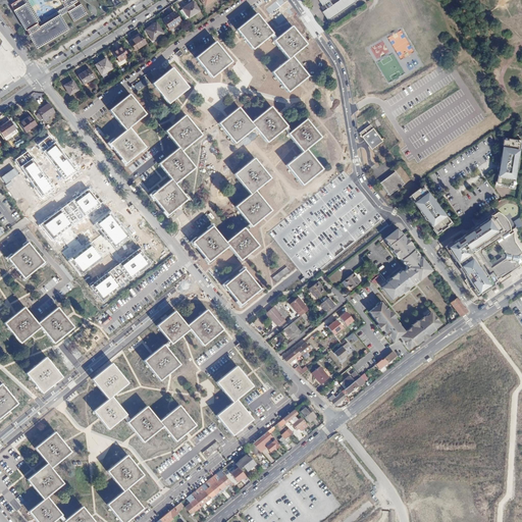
[(22,0),(17,0),(11,4),(37,48),(68,29),(60,15),(40,28),(22,0)]
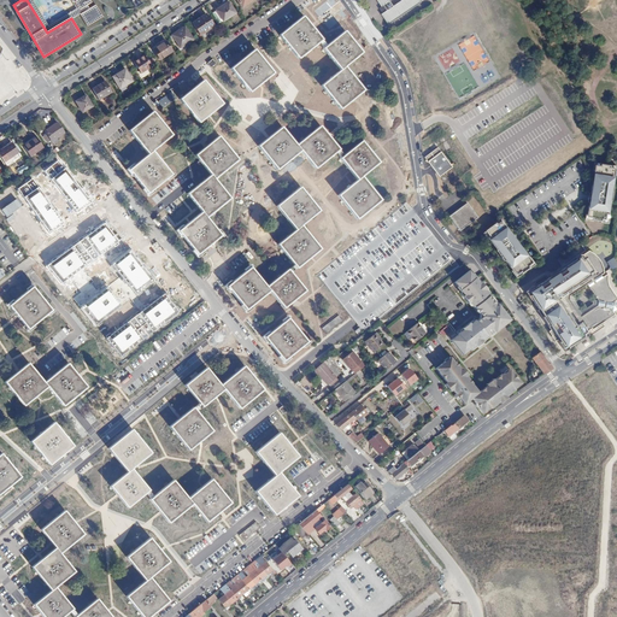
[(72,0),(71,1),(77,10),(81,7),(82,11),(77,13),(86,27),(101,17),(94,4),(87,7),(86,5),(89,1),(88,0),(72,0)]
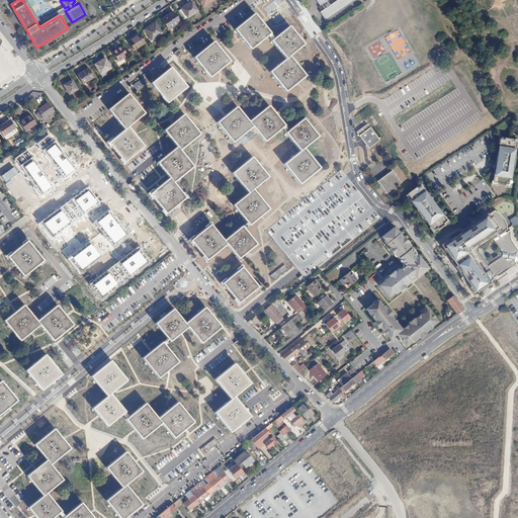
[(323,0),(326,5),(320,9),(325,17),(350,0),(333,0),(331,2),(329,0),(319,0),(321,2),(323,0)]
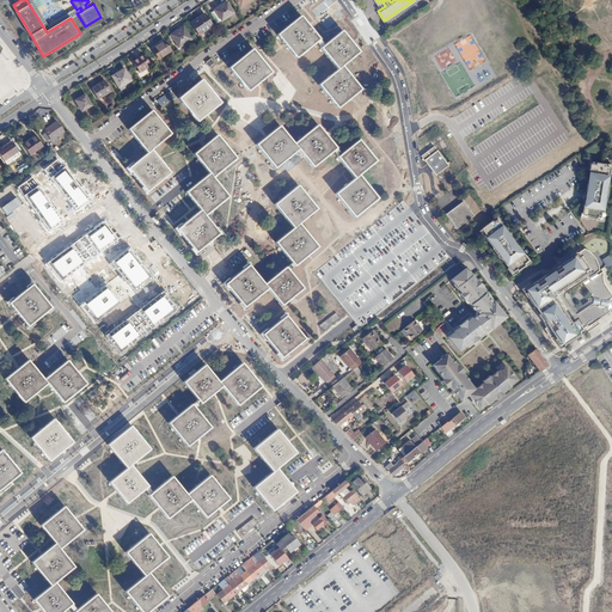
[(227,4),(215,11),(222,22),(233,14),(227,4)]
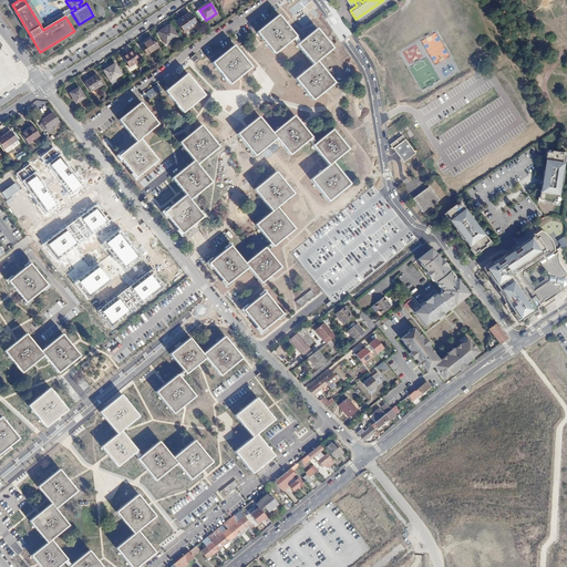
[(191,14),(177,22),(184,33),(197,26),(191,14)]
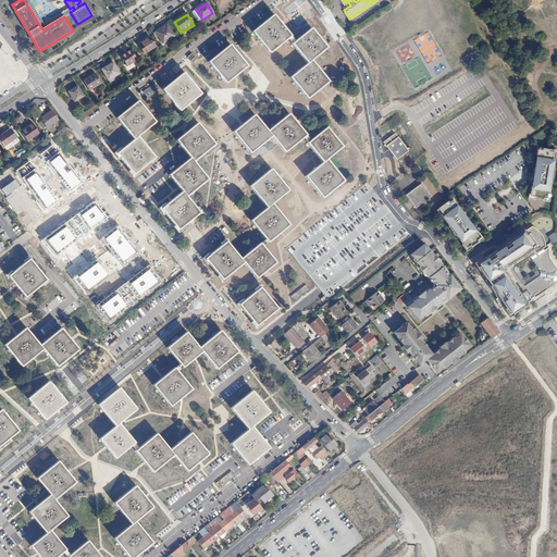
[(274,15),(252,33),(260,41),(271,53),(292,37),(281,24),(274,15)]
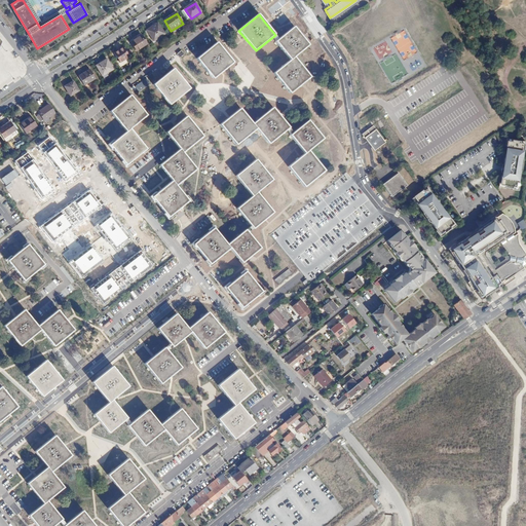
[(158,24),(148,31),(154,42),(165,35),(158,24)]
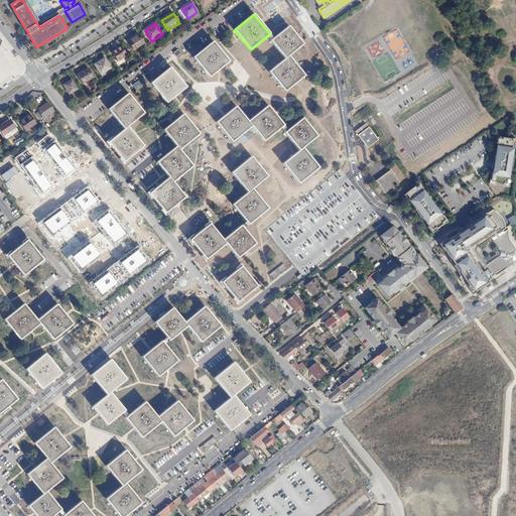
[(296,82),(304,76),(289,56),(303,44),(296,35),(289,26),(271,41),(286,58),(270,72),(285,91),(296,82)]
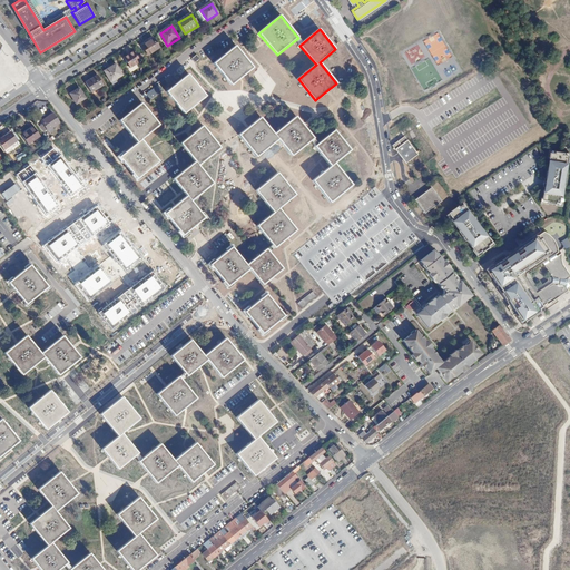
[(155,38),(143,46),(148,55),(160,48),(155,38)]
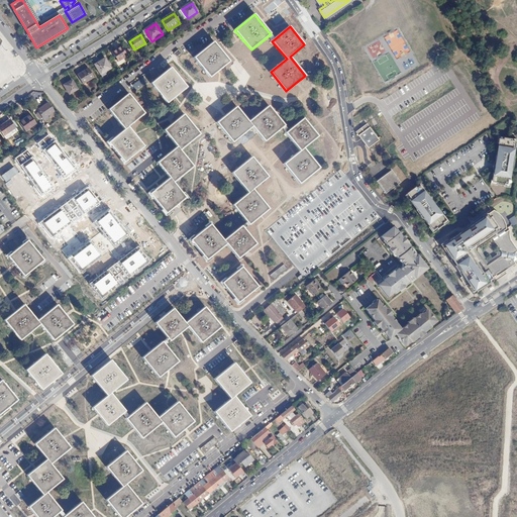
[(401,42),(391,47),(397,59),(410,52),(402,37),(399,38),(401,42)]
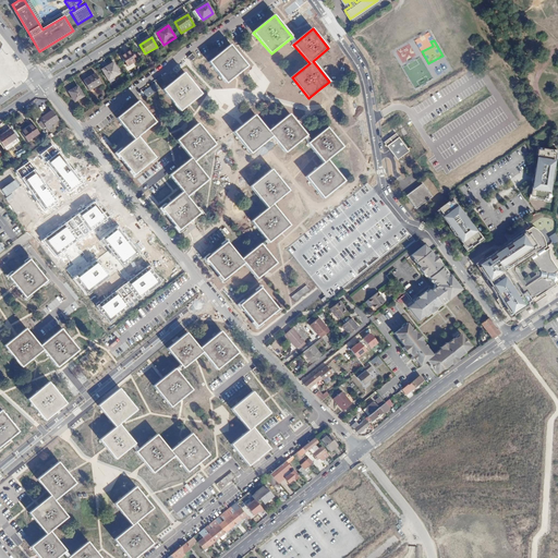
[(218,56),(210,62),(228,83),(235,76),(249,67),(231,45),(218,56)]
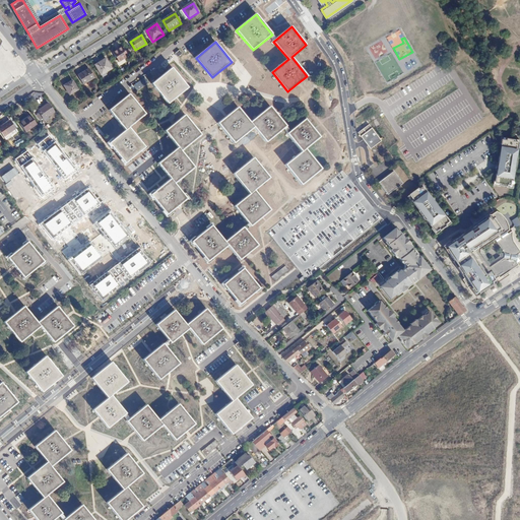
[(122,49),(114,54),(119,63),(128,57),(122,49)]
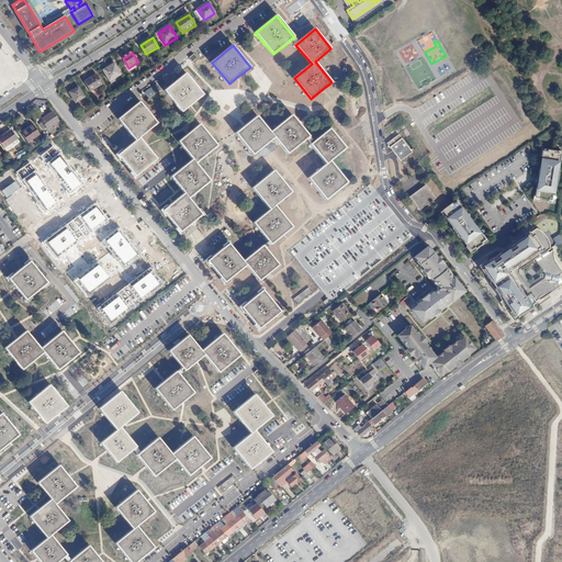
[(114,64),(103,70),(110,81),(122,74),(114,64)]
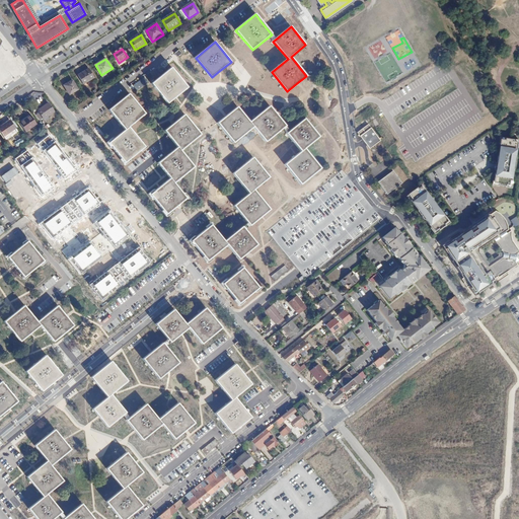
[(188,87),(171,68),(161,76),(152,84),(168,103),(176,97),(188,87)]
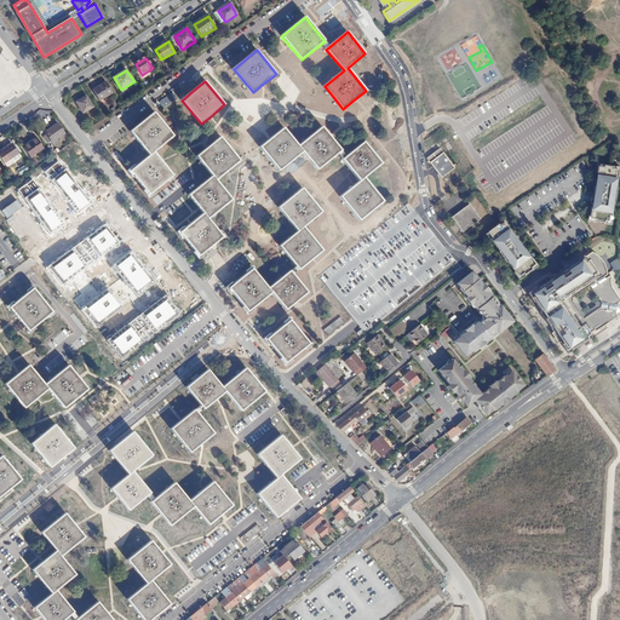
[(107,85),(93,92),(99,102),(113,95),(107,85)]
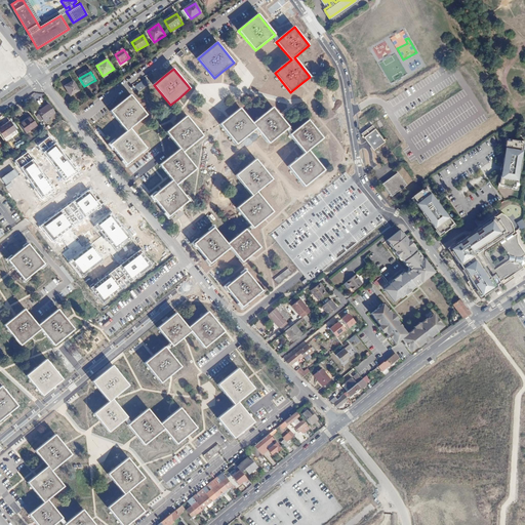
[(133,85),(137,91),(146,86),(142,80),(133,85)]
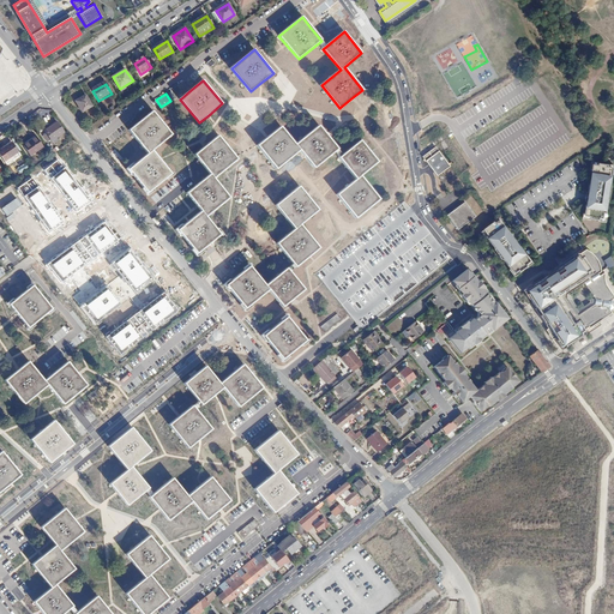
[(85,95),(76,101),(82,112),(91,106),(85,95)]
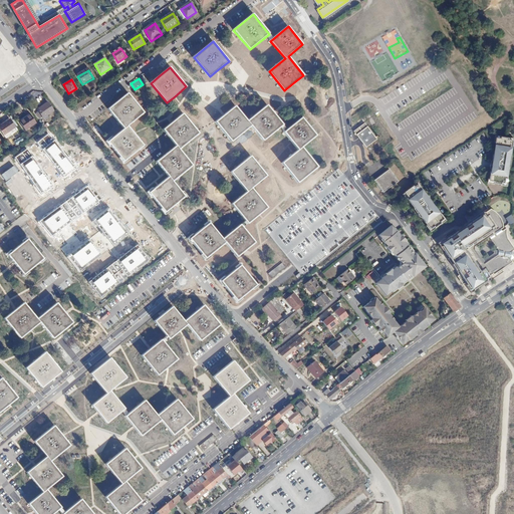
[(144,113),(127,93),(118,100),(107,109),(123,130),(107,142),(114,151),(123,162),(143,146),(133,134),(126,126),(144,113)]
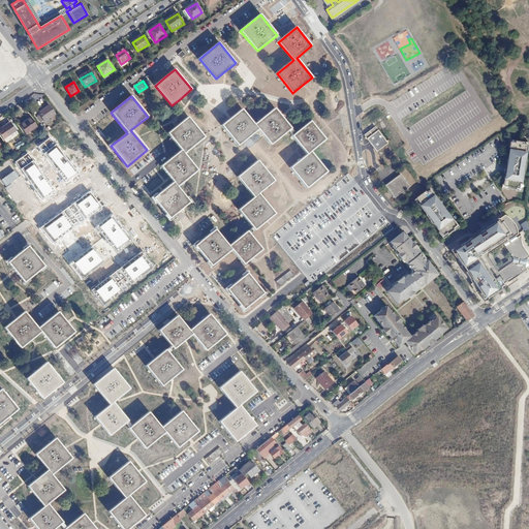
[(49,105),(38,113),(43,122),(55,115),(49,105)]
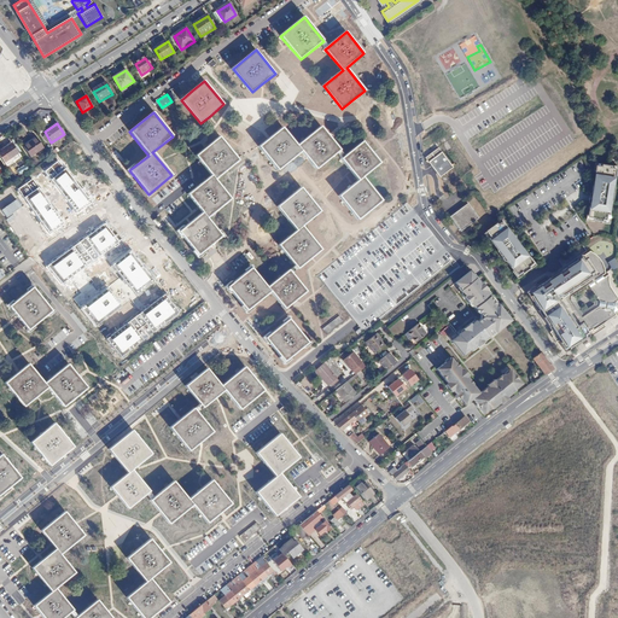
[(297,146),(283,128),(268,140),(260,147),(279,170),(302,152),(305,156),(316,169),(339,150),(328,135),(320,127),(297,146)]
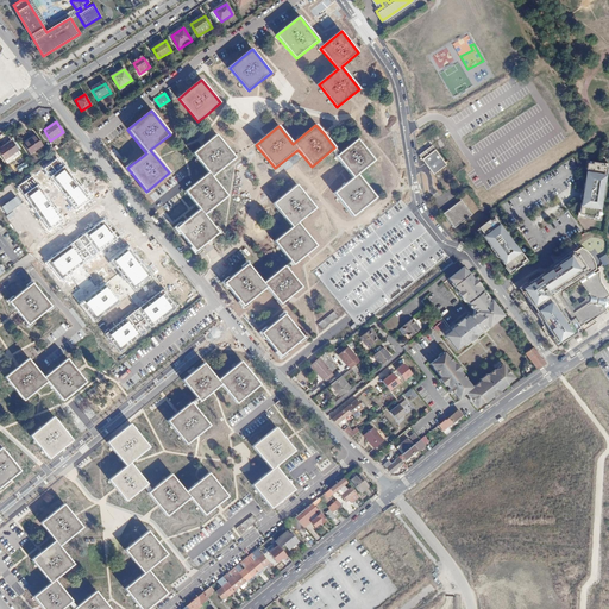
[(30,142),(23,145),(30,155),(43,146),(36,136),(30,142)]
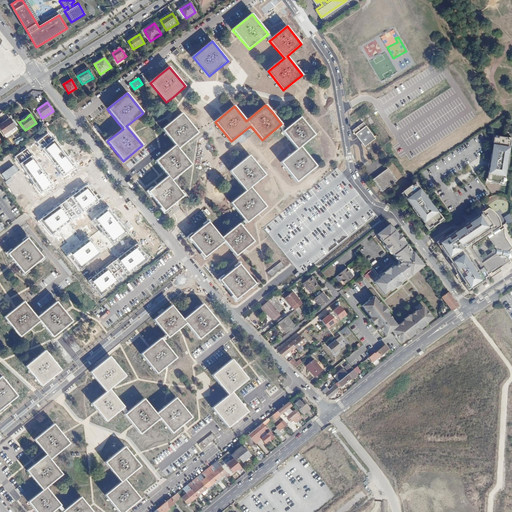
[(162,130),(175,145),(156,161),(165,172),(169,177),(150,192),(165,211),(174,205),(184,196),(172,181),(191,165),(178,149),(197,133),(182,114),(172,122),(162,130)]
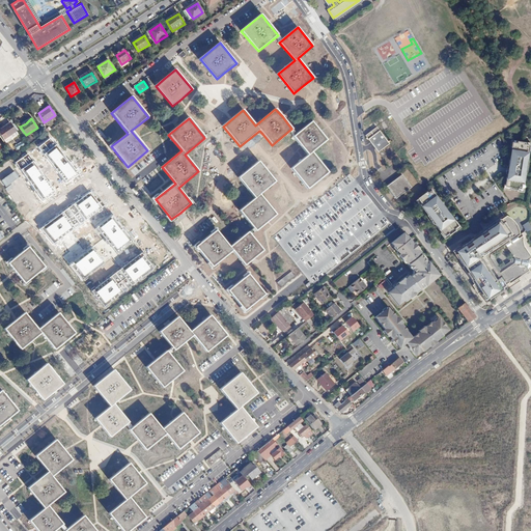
[(319,132),(311,121),(294,137),(302,147),(308,155),(291,168),(309,189),(319,179),(329,172),(311,151),(327,140),(319,132)]
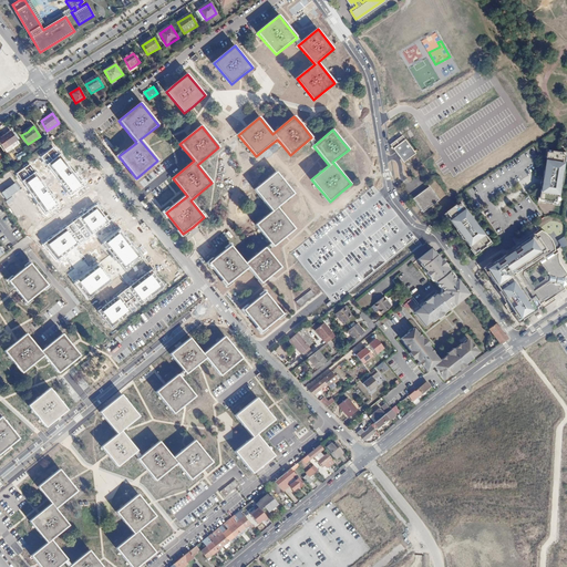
[(4,136),(0,138),(0,145),(3,150),(17,141),(10,132),(4,136)]
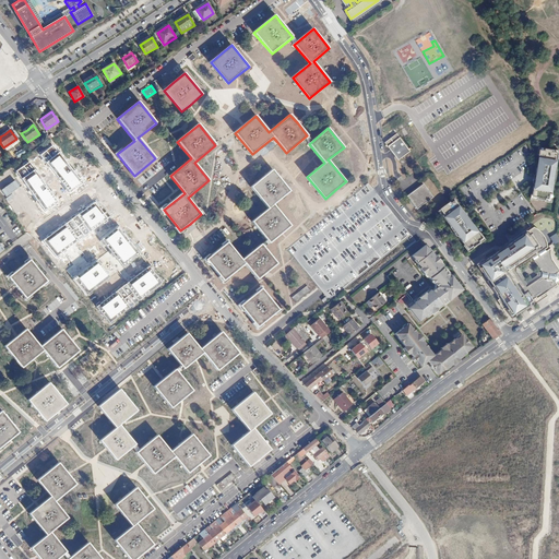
[(389,146),(401,138),(397,133),(385,142),(389,146)]
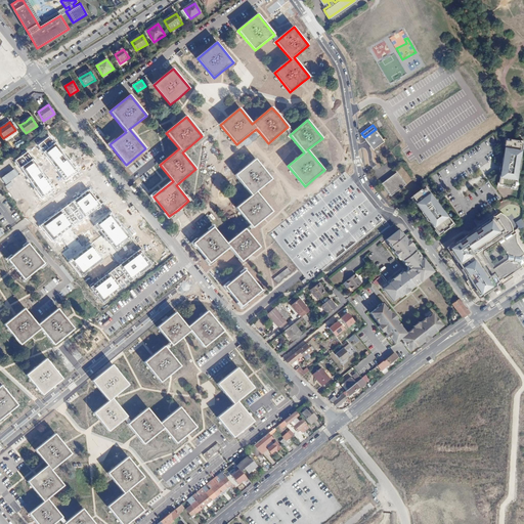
[(385,142),(376,129),(364,137),(374,150),(385,142)]
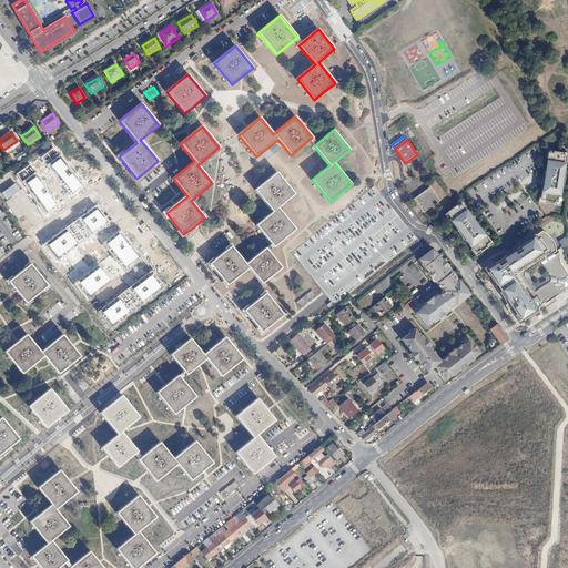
[(87,185),(56,146),(41,158),(71,198),(87,185)]
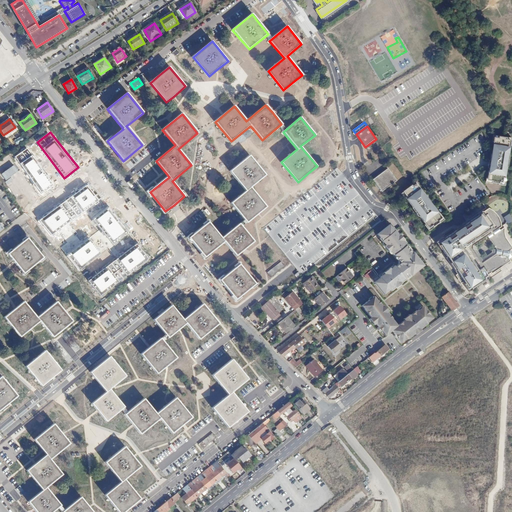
[(16,145),(23,139),(20,135),(13,141),(16,145)]
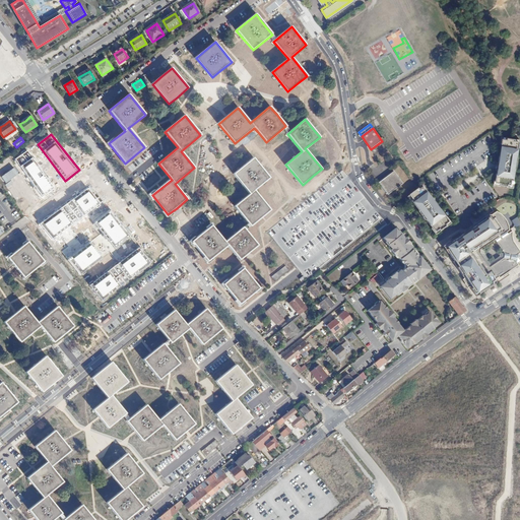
[(496,183),(501,184),(501,186),(507,187),(508,185),(513,186),(519,143),(516,143),(517,141),(508,140),(508,141),(503,140),(496,183)]
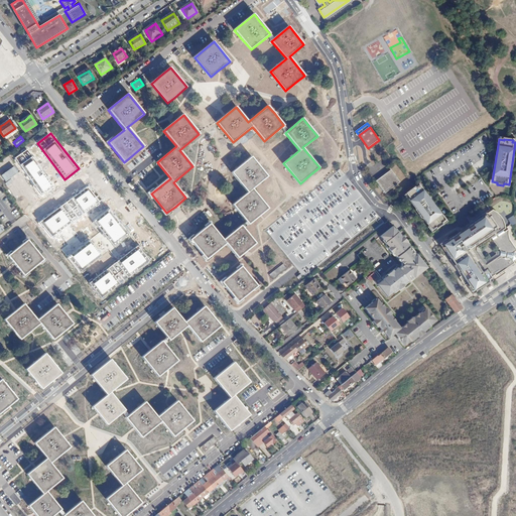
[(55,186),(27,149),(14,158),(41,197),(55,186)]
